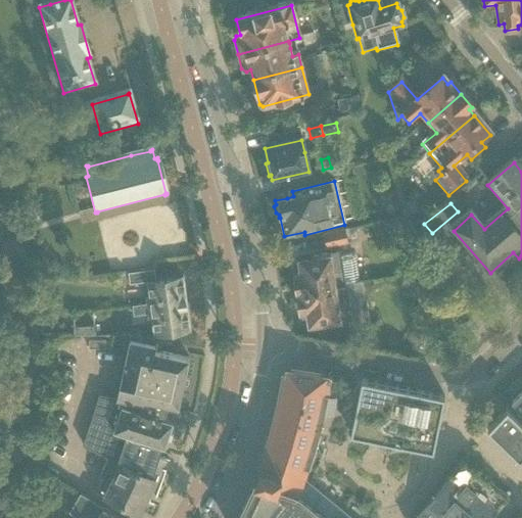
[(343,233),(321,238),(324,252),(346,247),(343,233)]
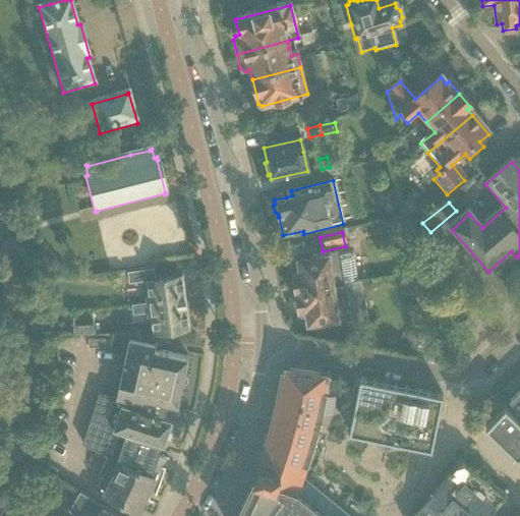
[(291,276),(294,295),(356,286),(352,262),(347,259),(339,260),(338,254),(324,256),(310,259),(310,263),(296,265),(298,275),(291,276)]
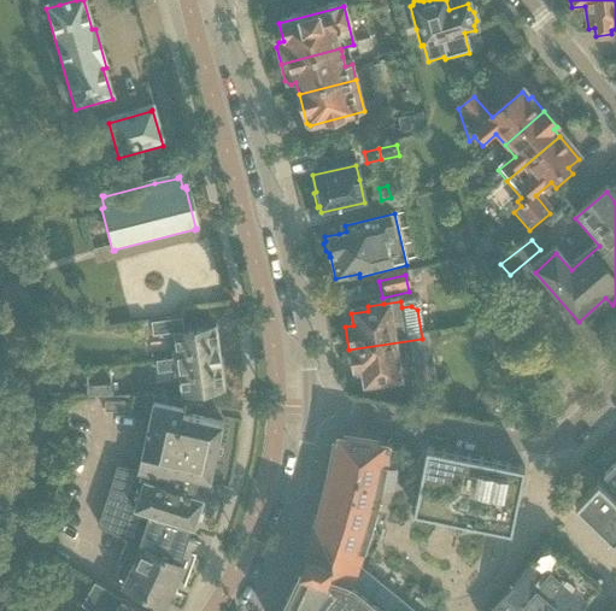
[(185,324),(152,328),(154,341),(174,339),(176,357),(170,358),(171,364),(156,366),(156,371),(218,363),(215,333),(186,336),(185,324)]
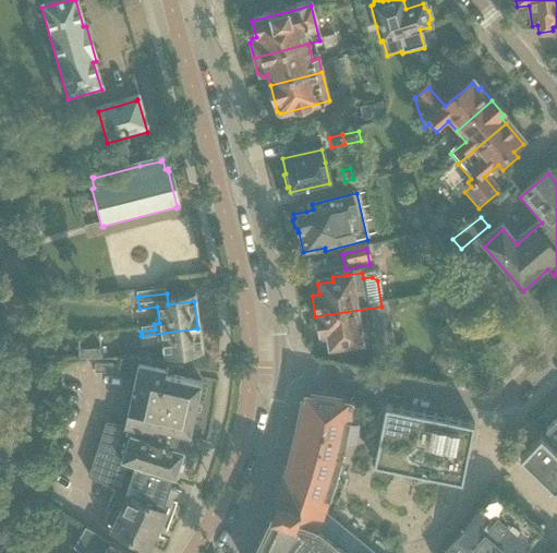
[(382,307),(315,316),(318,337),(326,336),(327,347),(342,345),(343,348),(373,344),(375,358),(394,355),(387,309),(382,309),(382,307)]
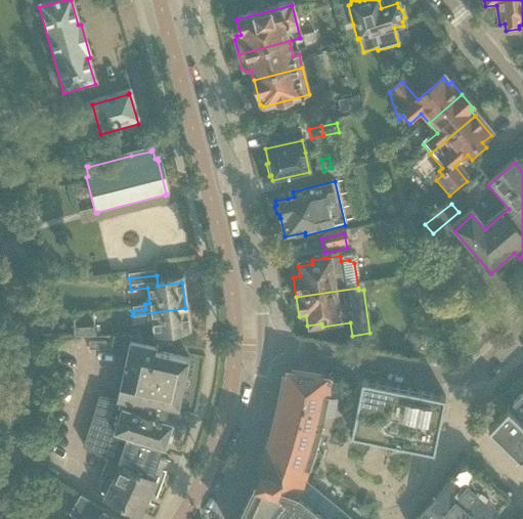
[(185,308),(132,315),(133,319),(146,318),(147,323),(151,322),(154,339),(166,338),(189,335),(185,308)]
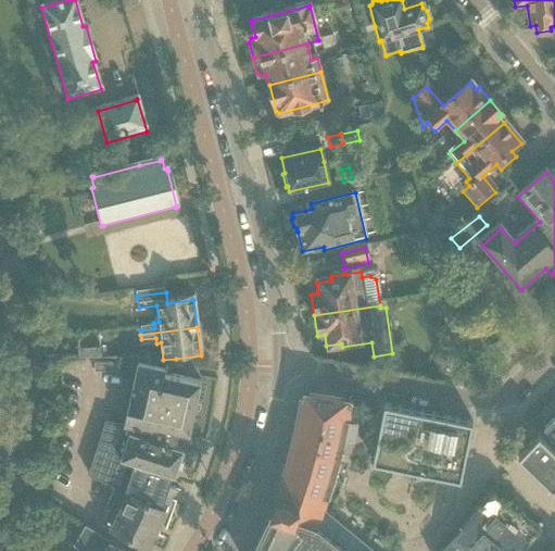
[(99,352),(76,353),(77,362),(99,361),(99,352)]
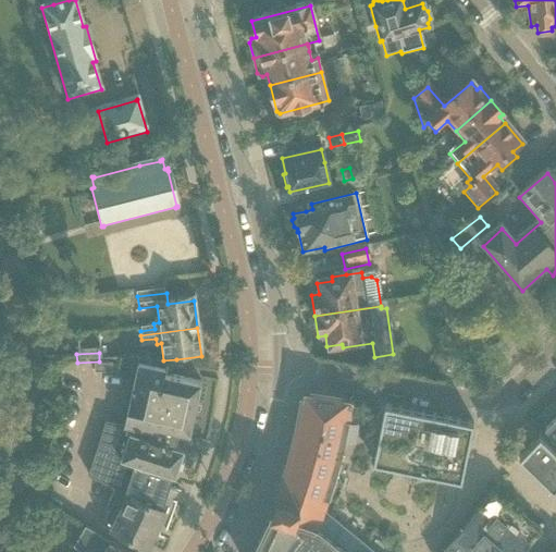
[(176,359),(163,360),(164,368),(177,370),(176,359)]
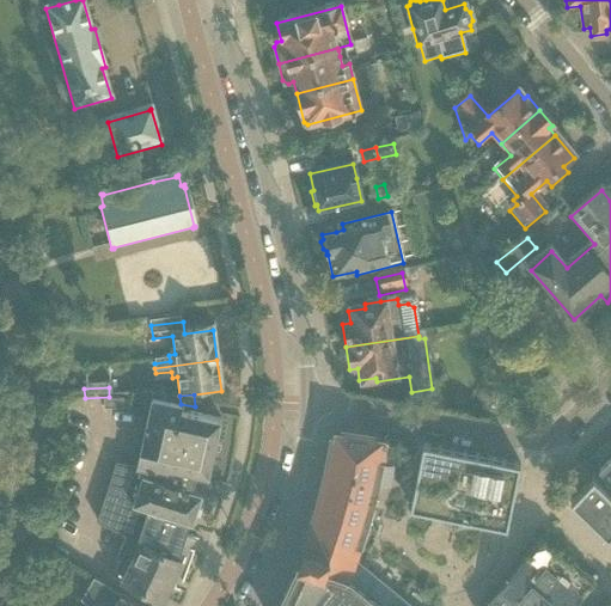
[(130,398),(126,417),(141,421),(142,415),(150,416),(152,405),(153,398),(146,396),(130,398)]
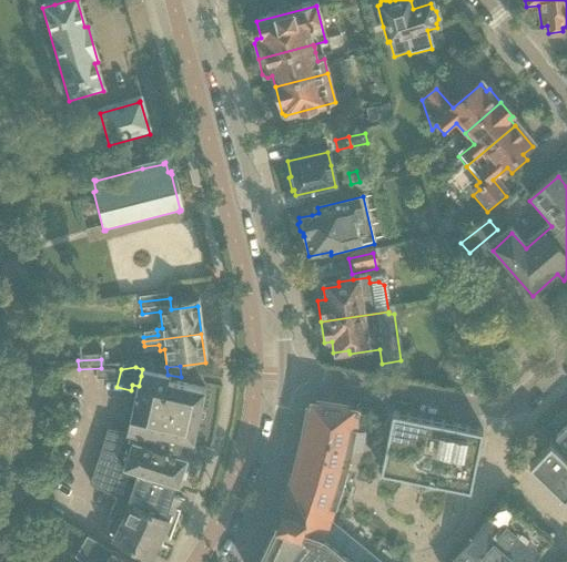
[(113,374),(94,374),(94,384),(113,382),(113,374)]
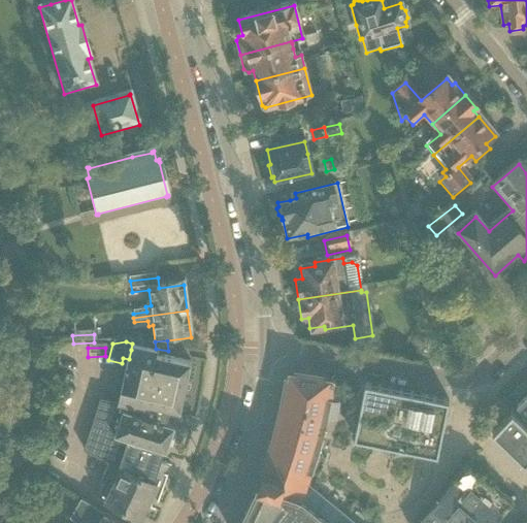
[(168,413),(178,415),(189,366),(154,359),(155,355),(131,350),(129,359),(128,365),(122,391),(119,407),(142,413),(166,419),(168,413)]
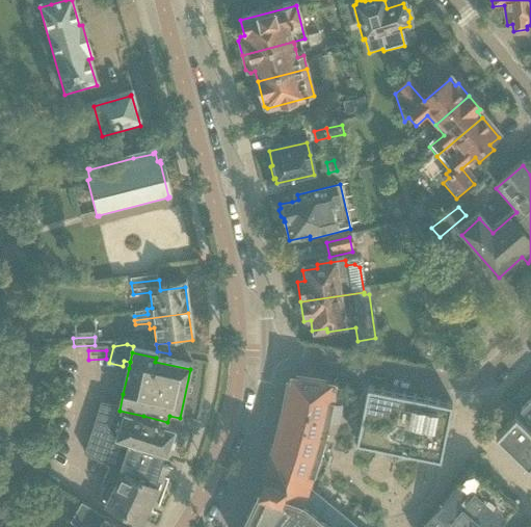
[(254,505),(243,526),(351,526),(307,490),(309,480),(309,479),(313,479),(319,460),(324,442),(328,423),(333,404),(330,403),(329,403),(334,385),(289,376),(286,395),(283,413),(279,430),(273,447),(268,464),(254,505)]
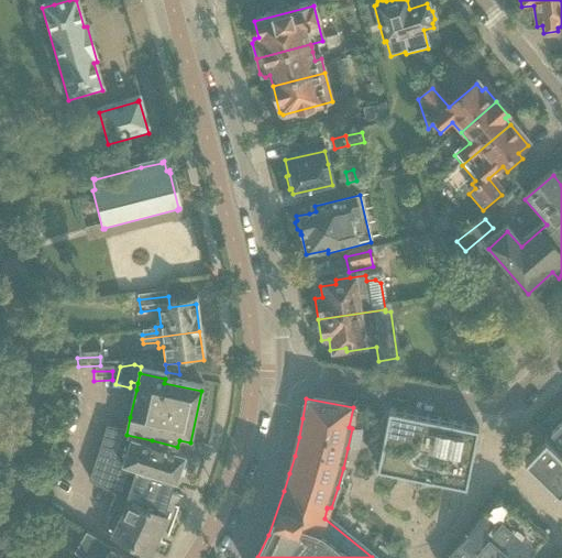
[(477,431),(448,426),(388,414),(376,471),(376,473),(430,484),(442,487),(465,491),(469,473),(472,456),(477,431)]
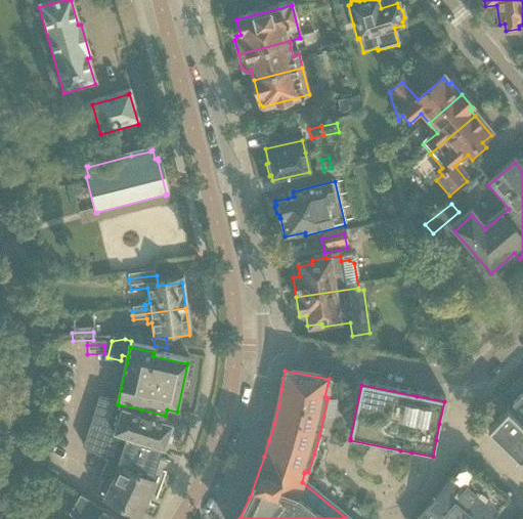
[(522,396),(512,408),(520,417),(522,420),(522,396)]
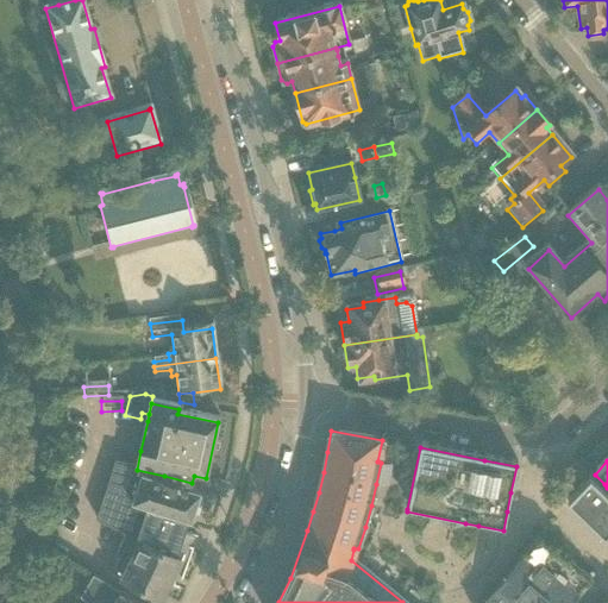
[(116,465),(96,523),(125,536),(175,558),(182,539),(182,538),(187,523),(190,525),(193,516),(196,517),(201,504),(198,503),(200,496),(200,495),(195,494),(189,491),(192,483),(164,476),(137,470),(116,465)]
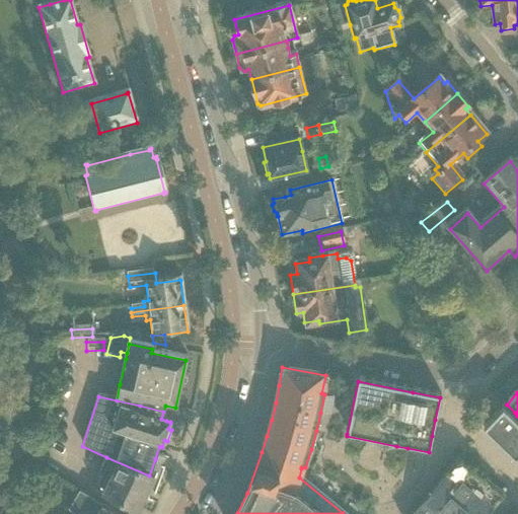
[(502,409),(483,429),(514,459),(517,455),(517,416),(515,413),(511,417),(502,409)]
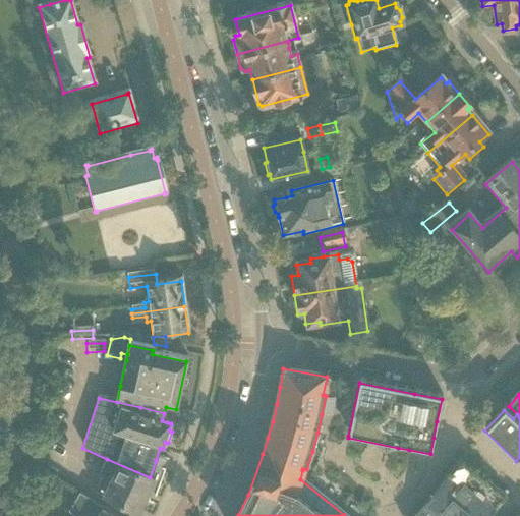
[(154,478),(150,477),(107,459),(100,474),(104,476),(96,492),(106,497),(105,498),(136,514),(138,512),(140,513),(147,500),(143,499),(154,478)]
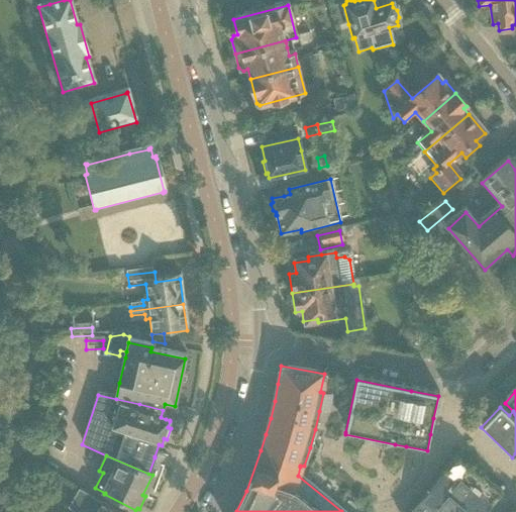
[(487,511),(501,496),(456,458),(411,511),(487,511)]
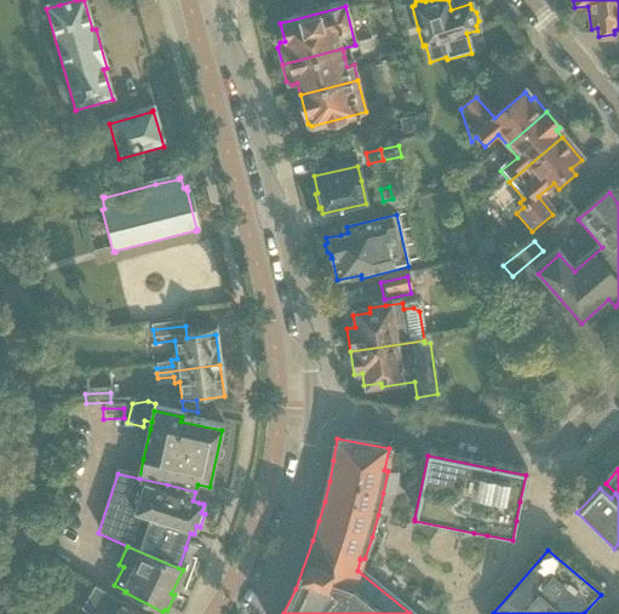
[(131,613),(102,596),(96,592),(84,613),(131,613)]
